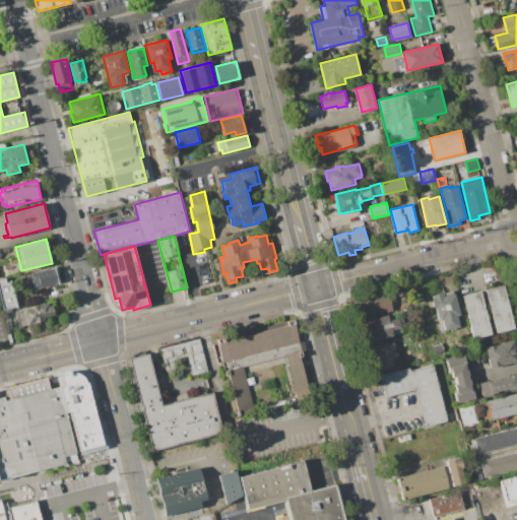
[(56,268),(57,268),(61,283),(49,286),(50,287),(46,288),(46,286),(37,288),(33,273),(56,268)]
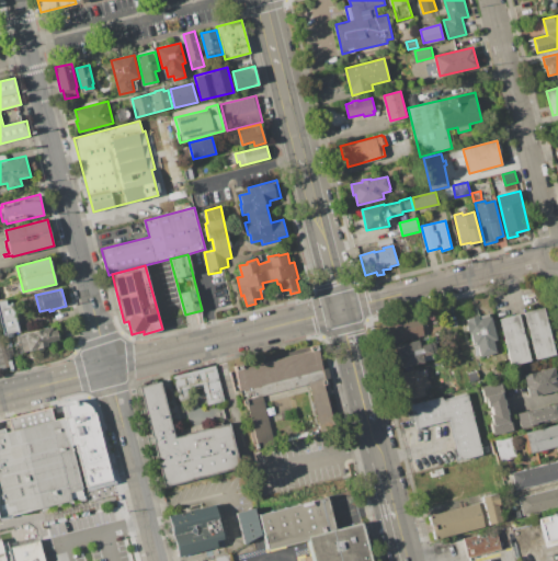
[(0,301),(7,300),(8,306),(12,305),(19,331),(4,334),(0,316),(0,301)]
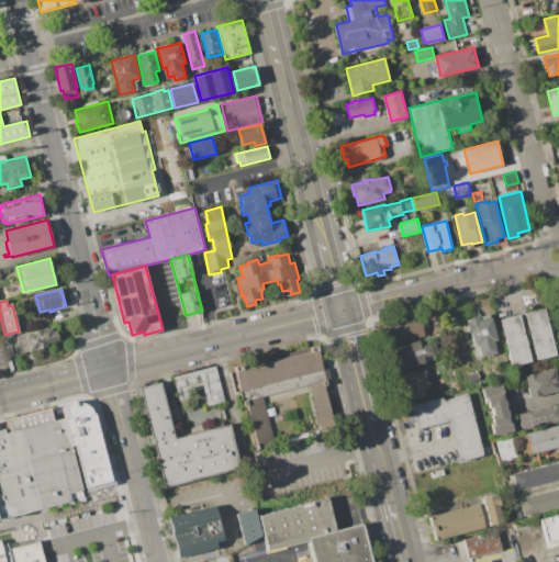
[(545,307),(557,355),(538,359),(526,313),(545,307)]
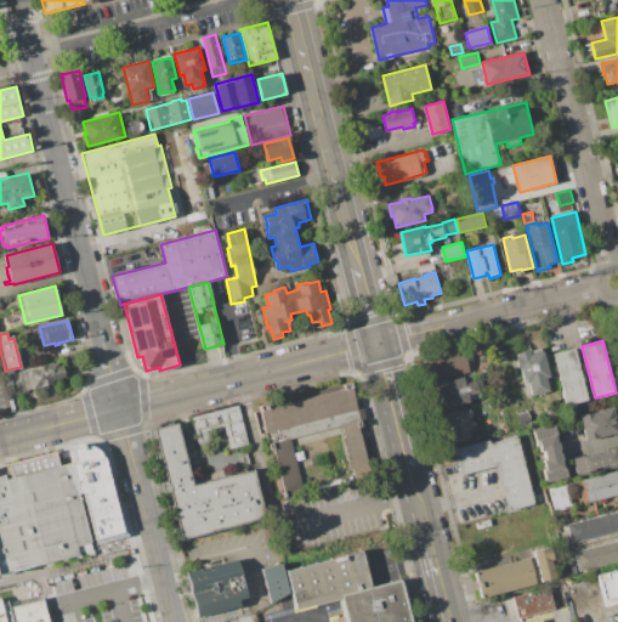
[(471,348),(475,361),(469,362),(471,371),(431,382),(426,361),(471,348)]
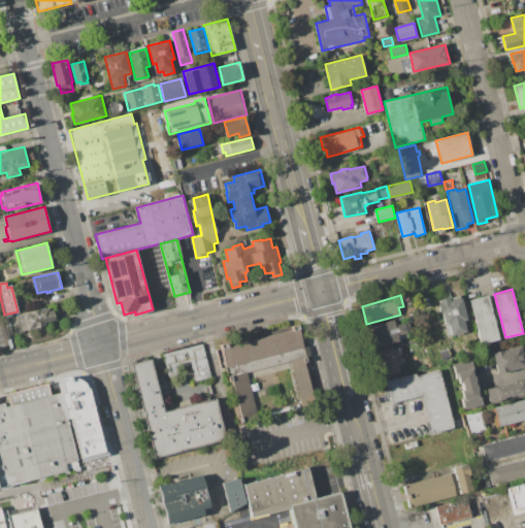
[(440,301),(439,300),(460,295),(461,298),(462,298),(467,320),(464,321),(467,332),(452,335),(450,324),(447,325),(444,312),(441,314),(438,302),(440,301)]
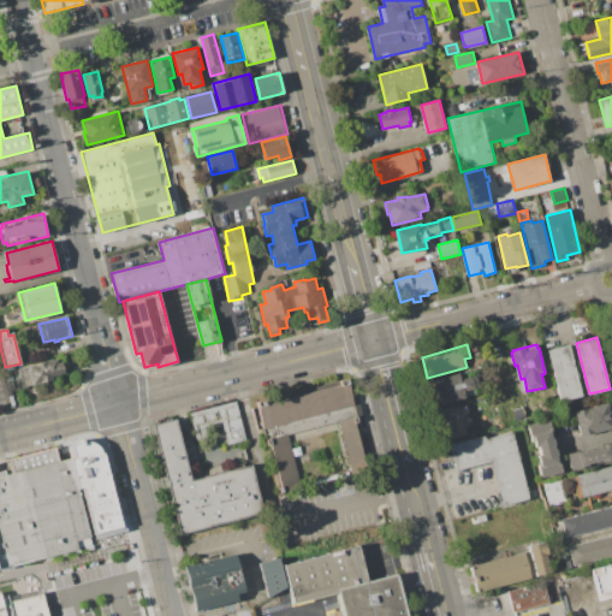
[(570,344),(582,396),(562,401),(548,350),(570,344)]
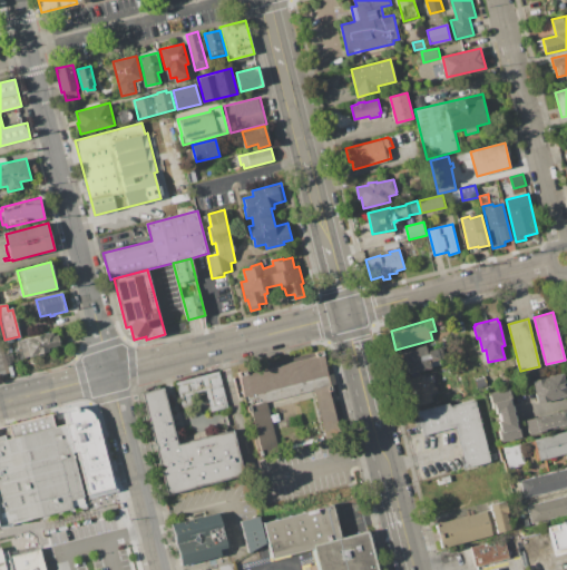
[(59,334),(61,345),(49,347),(50,352),(25,357),(20,340),(54,332),(55,335),(59,334)]
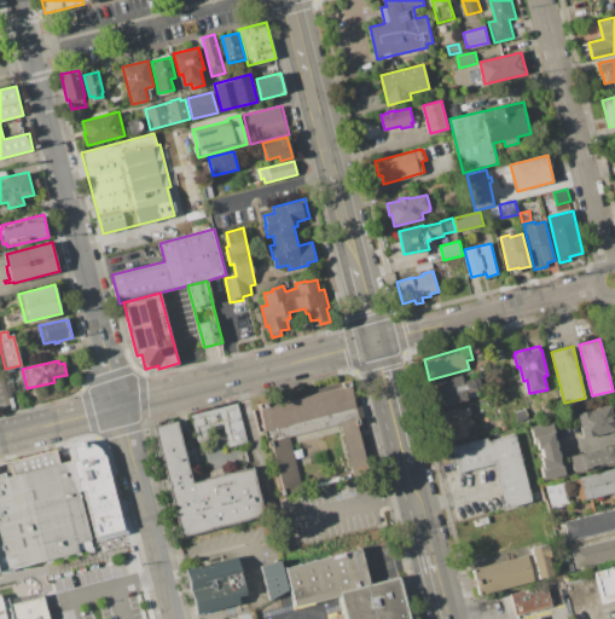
[(460,375),(463,381),(481,376),(483,388),(466,393),(469,399),(445,405),(437,381),(460,375)]
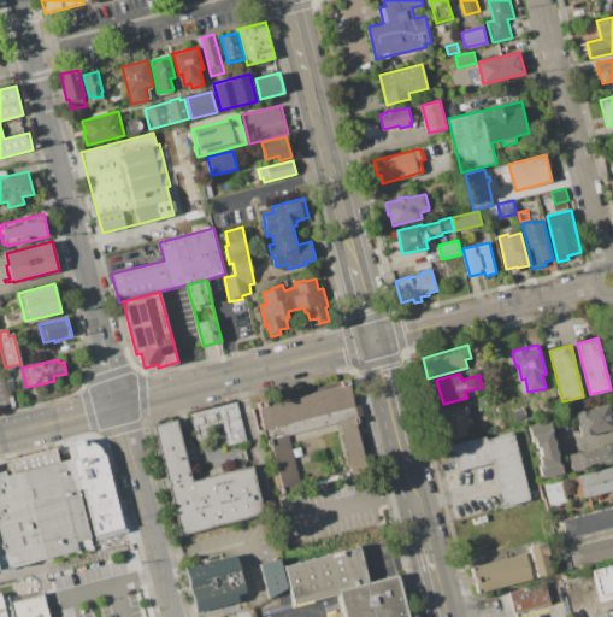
[(266,400),(267,405),(343,386),(342,381),(349,378),(360,423),(358,424),(369,470),(354,474),(342,423),(290,436),(304,488),(284,493),(272,445),(269,446),(258,403),(266,400)]
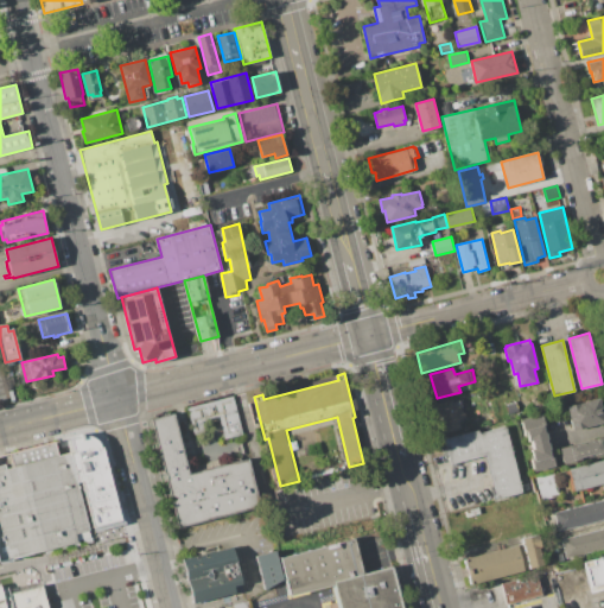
[(235,397),(245,435),(227,438),(222,416),(198,422),(202,435),(195,436),(189,409),(235,397)]
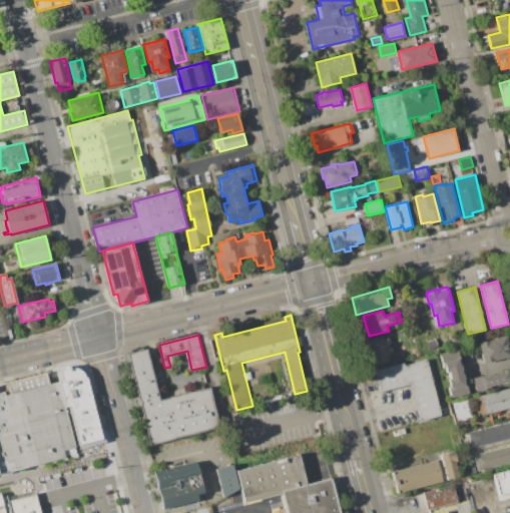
[(507,336),(509,344),(509,357),(485,363),(480,343),(507,336)]
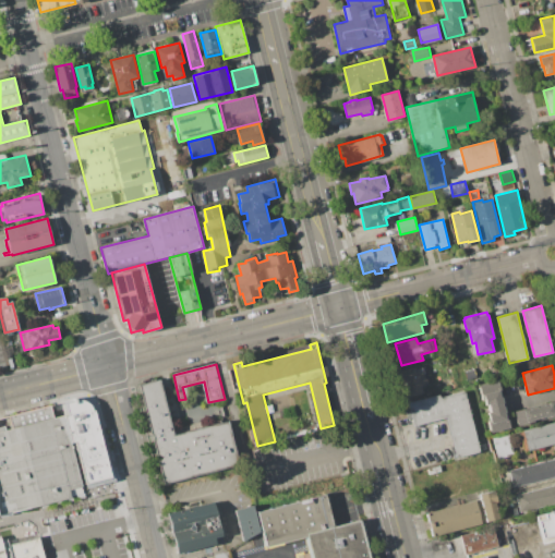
[(415,367),(415,370),(422,367),(423,372),(425,371),(425,374),(424,374),(426,380),(429,379),(429,384),(422,385),(424,393),(410,397),(403,370),(415,367)]
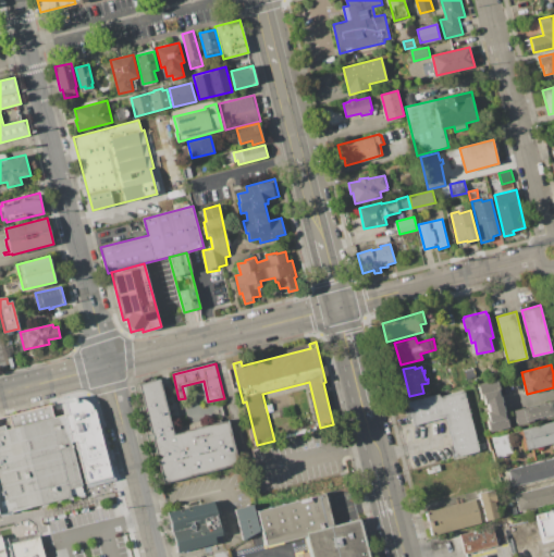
[(475,368),(477,376),(468,379),(466,370),(475,368)]
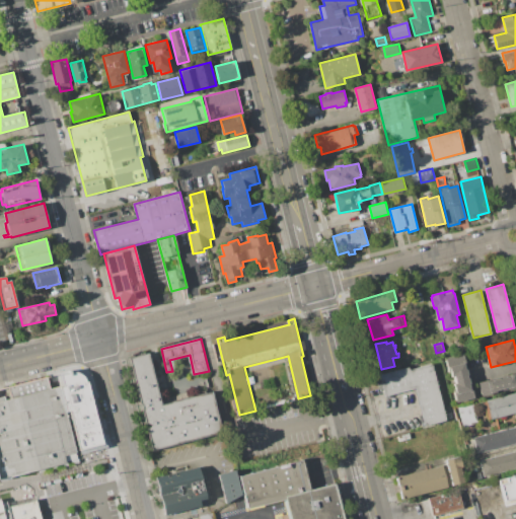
[(149,354),(163,405),(213,392),(223,431),(155,449),(131,359),(149,354)]
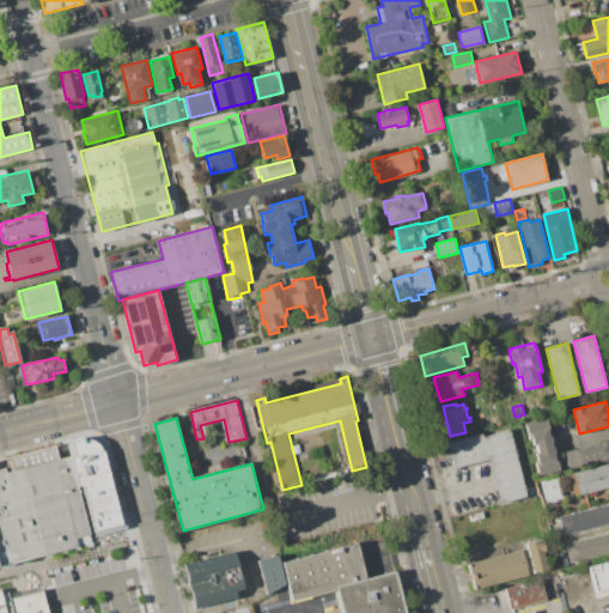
[(547,418),(560,471),(540,475),(535,455),(539,455),(536,442),(533,443),(527,423),(547,418)]
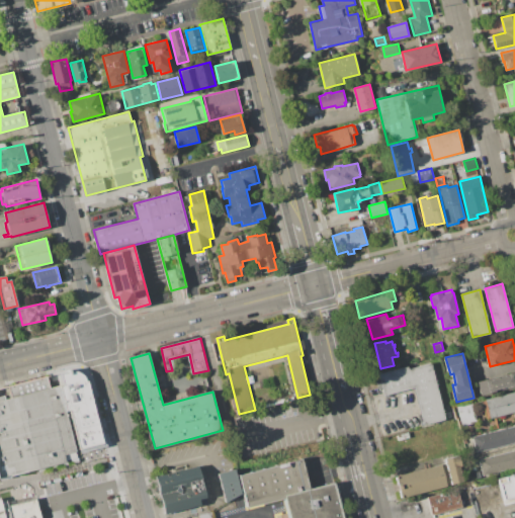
[(379,373),(408,366),(409,368),(432,363),(445,419),(425,424),(416,389),(390,396),(389,394),(385,395),(379,373)]
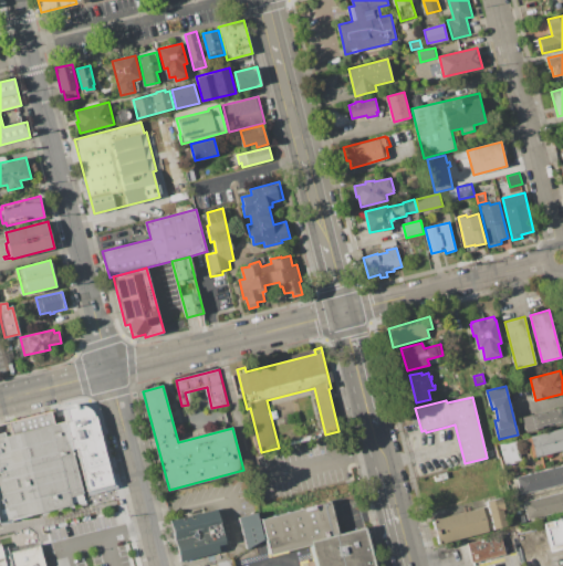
[(538,412),(539,415),(544,412),(544,413),(546,412),(546,411),(552,410),(551,409),(562,406),(562,422),(555,425),(554,421),(541,426),(542,428),(527,432),(522,417),(538,412)]
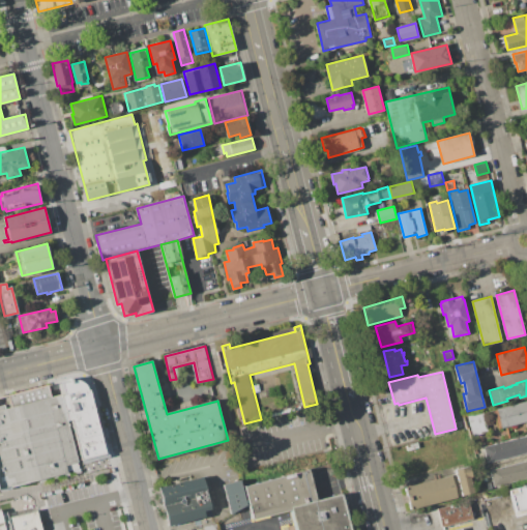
[(0,486),(0,398),(51,387),(54,398),(67,394),(81,460),(83,470),(41,480),(42,486),(20,488),(1,490),(0,486)]
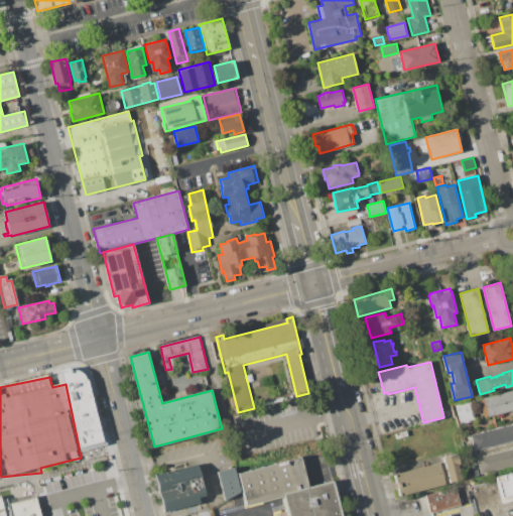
[(512,410),(489,416),(484,398),(512,389),(512,410)]
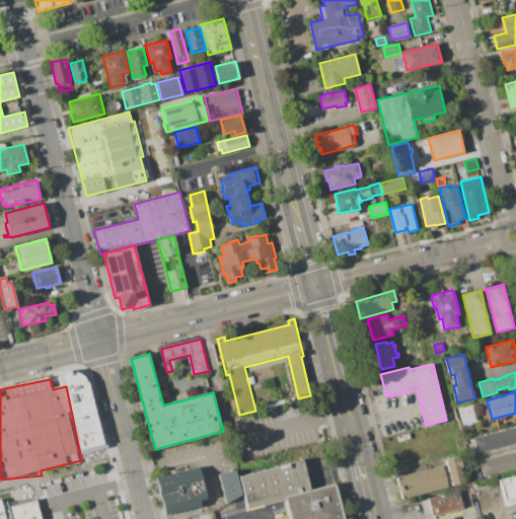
[(475,403),(481,422),(463,426),(459,408),(475,403)]
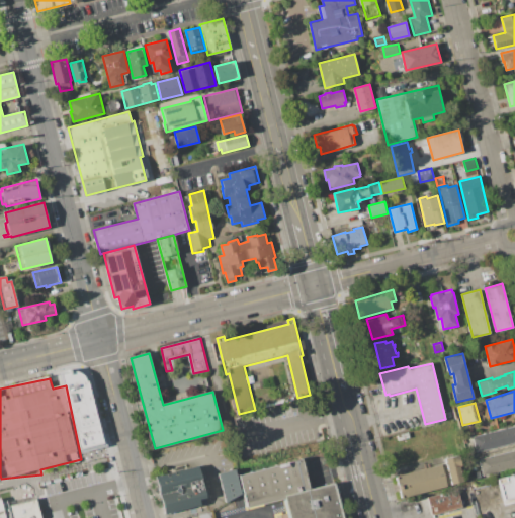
[(514,443),(479,452),(475,436),(514,426),(514,443)]
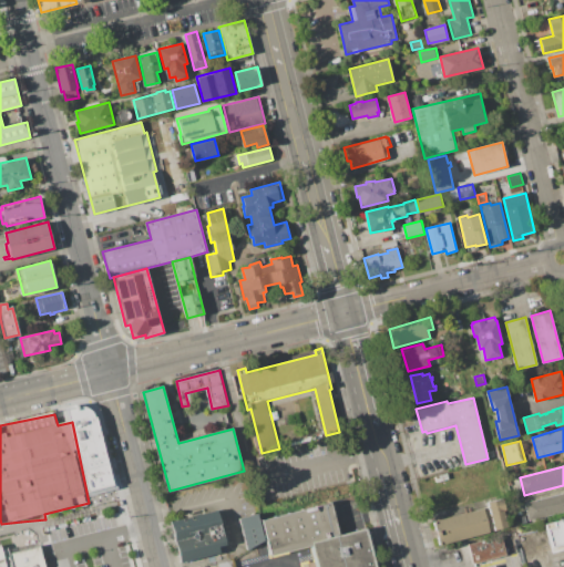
[(563,511),(530,521),(525,503),(563,493),(563,511)]
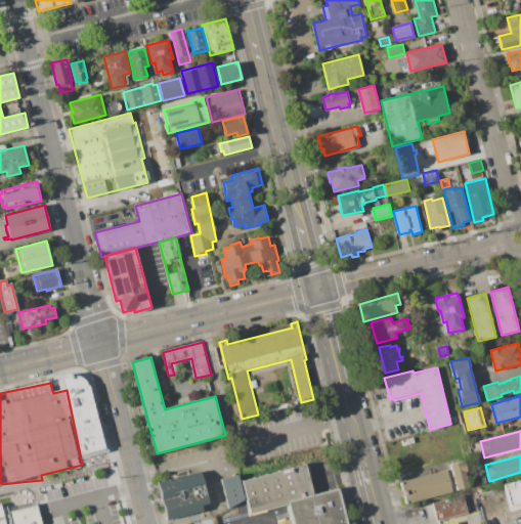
[(454,468),(469,464),(470,468),(472,468),(473,473),(469,474),(473,489),(462,492),(454,468)]
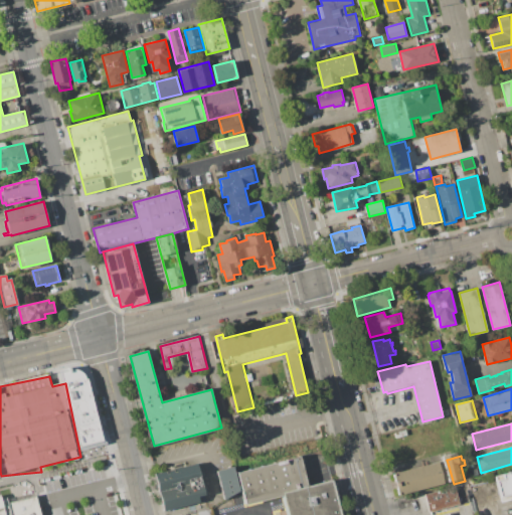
[(240,474),(302,458),(310,488),(335,482),(343,514),(290,514),(286,497),(248,506),(240,474)]
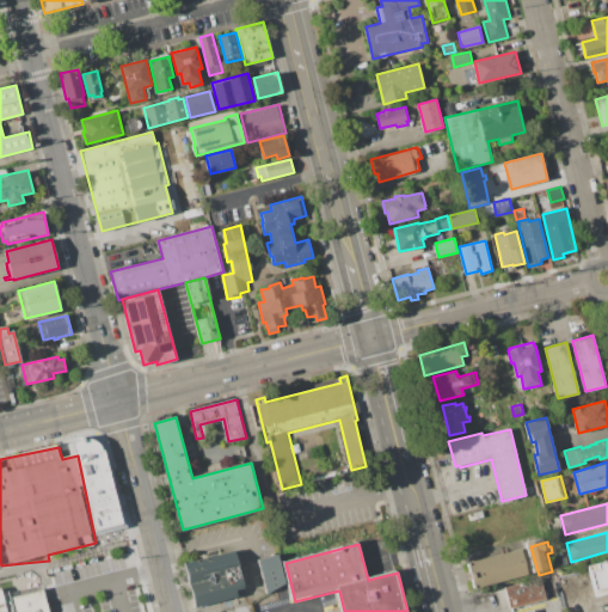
[(198,607),(188,563),(238,551),(247,588),(238,591),(240,597),(198,607)]
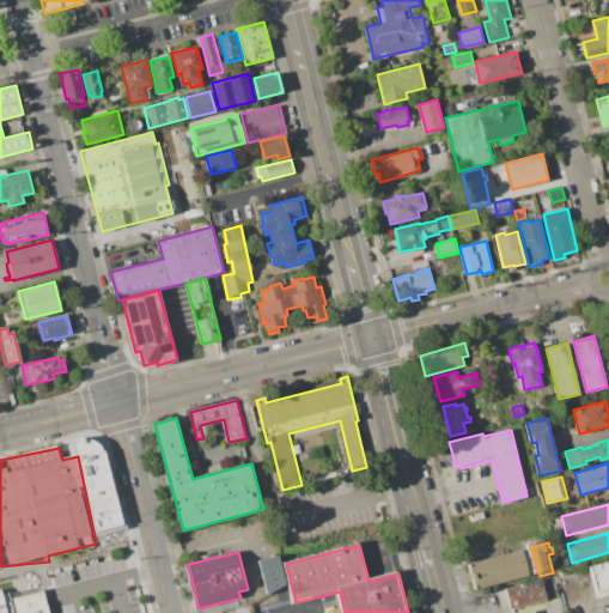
[(474,565),(527,552),(534,577),(481,590),(474,565)]
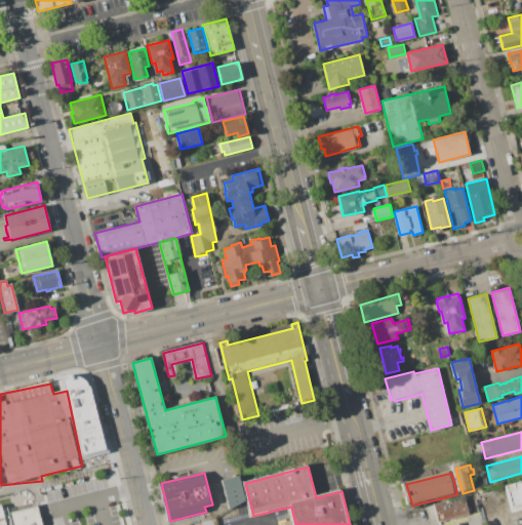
[(228,507),(245,503),(240,476),(224,479),(228,507)]
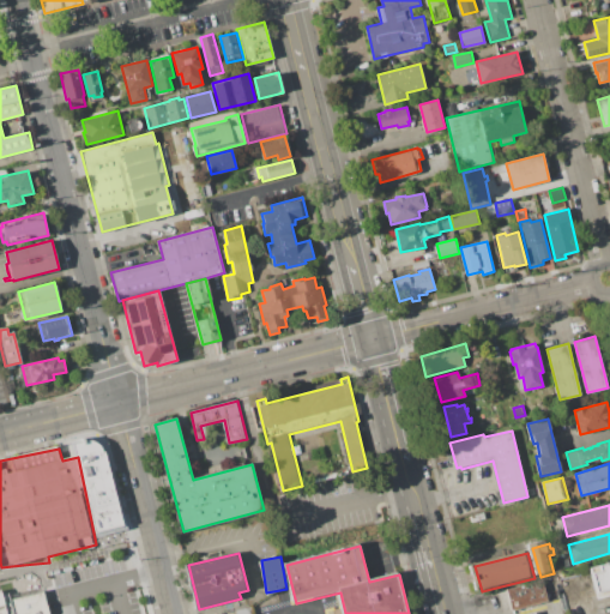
[(609,561),(591,564),(596,596),(609,594),(609,561)]
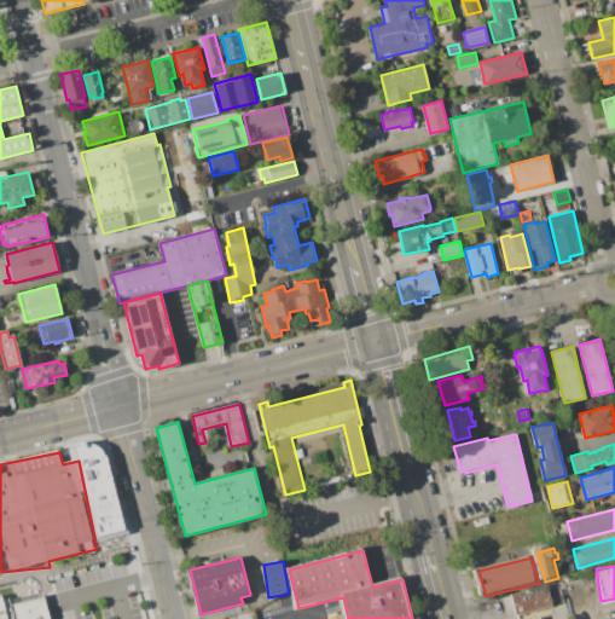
[(512,595),(550,586),(555,607),(518,615),(512,595)]
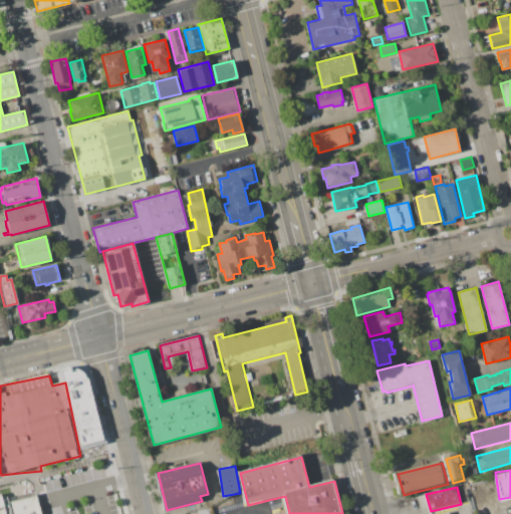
[(0,513),(0,493),(7,492),(9,501),(39,493),(44,513),(0,513)]
